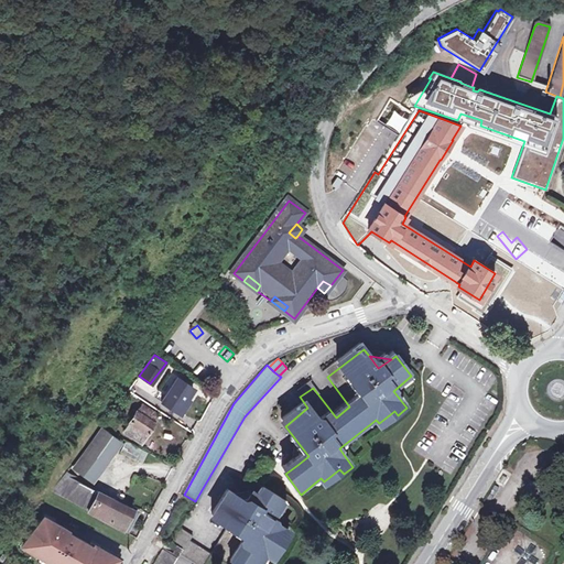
[(161,400),(176,410),(185,396),(192,387),(177,377),(161,400)]
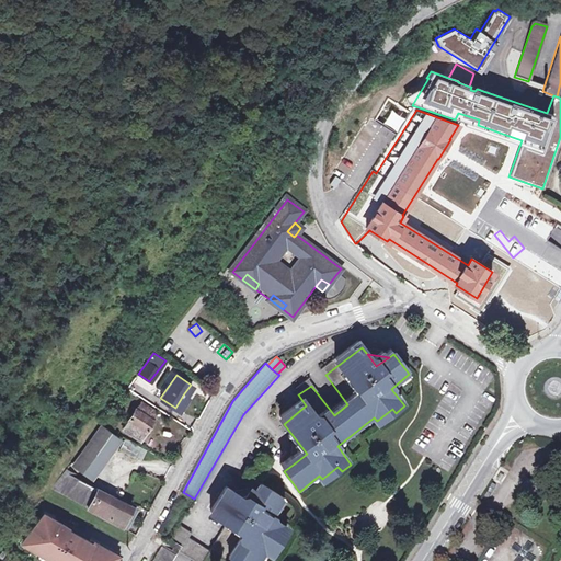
[(190,397),(184,393),(175,408),(180,411),(190,397)]
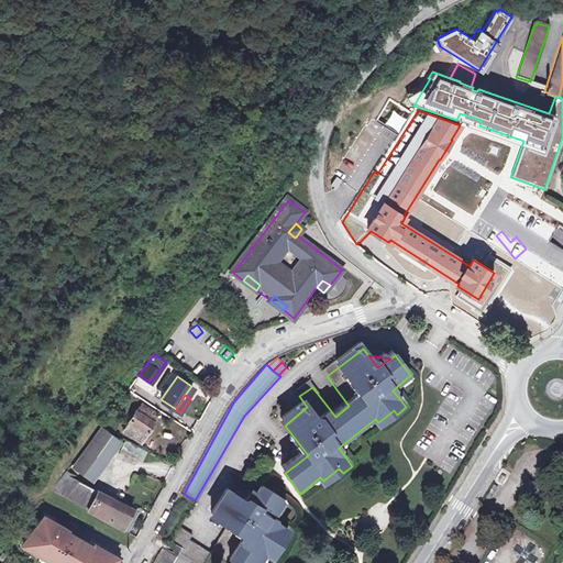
[(142,403),(138,410),(153,420),(158,412),(142,403)]
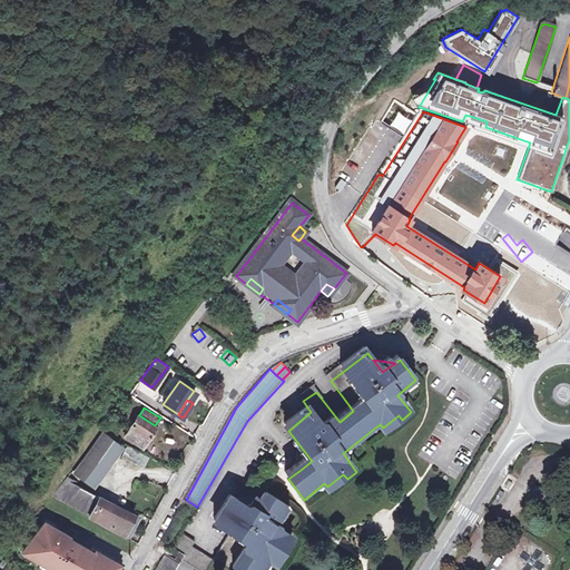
[(155,425),(139,415),(136,414),(134,418),(137,420),(126,436),(144,448),(156,426),(155,425)]
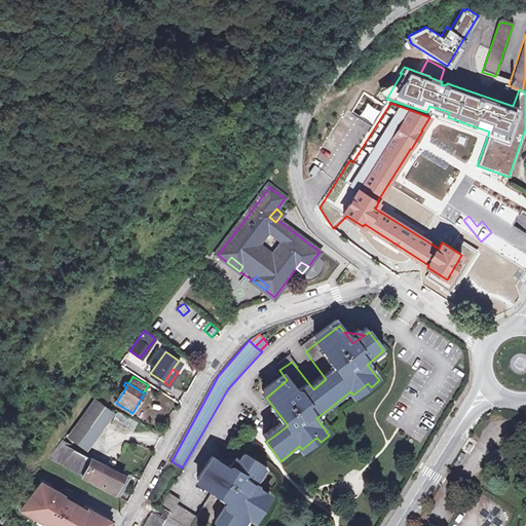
[(368,383),(353,395),(357,399),(371,387),(368,383)]
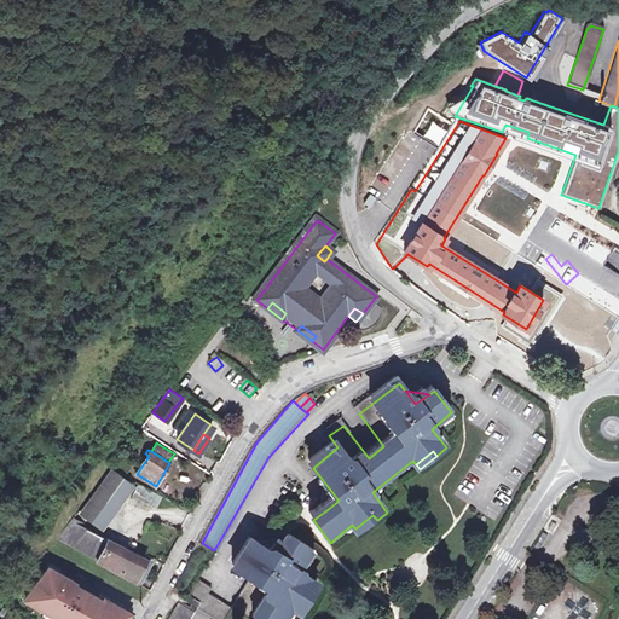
[(129,464),(119,456),(111,466),(122,473),(129,464)]
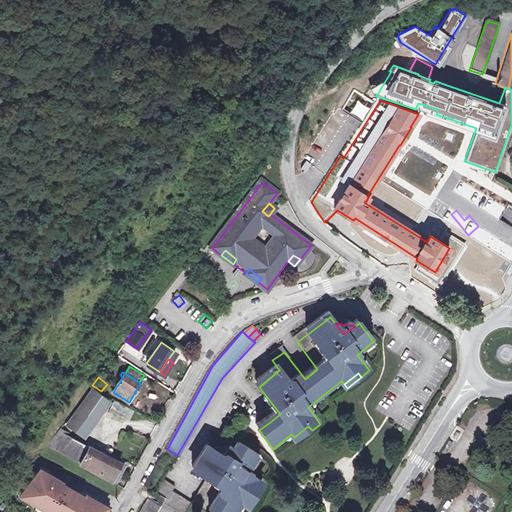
[(93,388),(67,423),(85,435),(109,400),(93,388)]
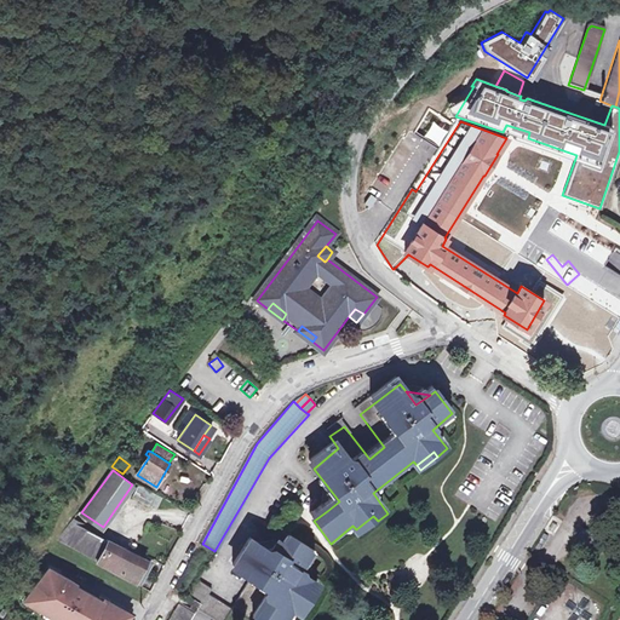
[(133,495),(147,499),(150,489),(136,486),(133,495)]
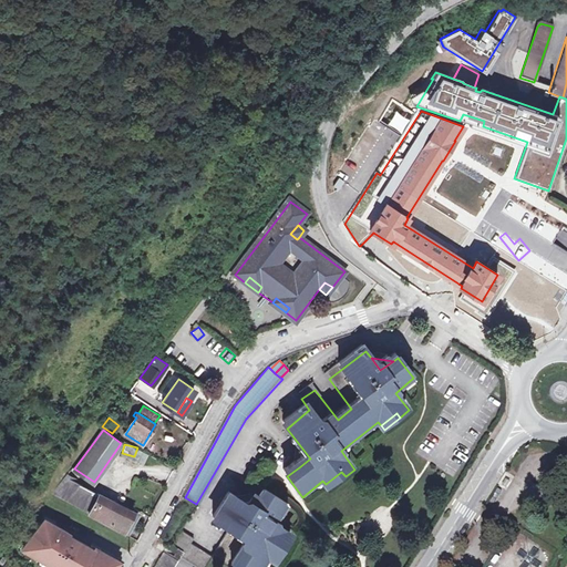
[(310,459),(302,449),(297,447),(295,459),(299,467),(310,459)]
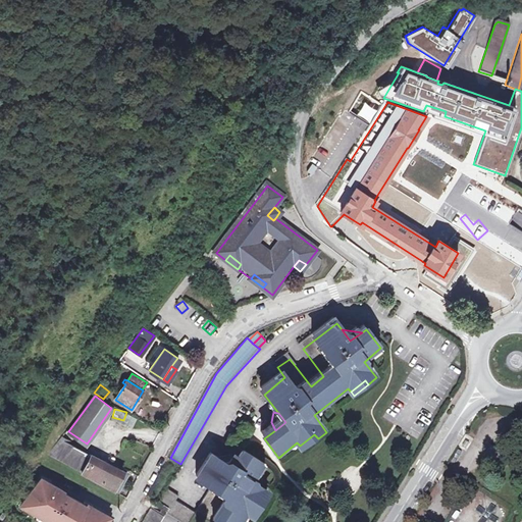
[(318,438),(314,434),(300,446),(303,450),(318,438)]
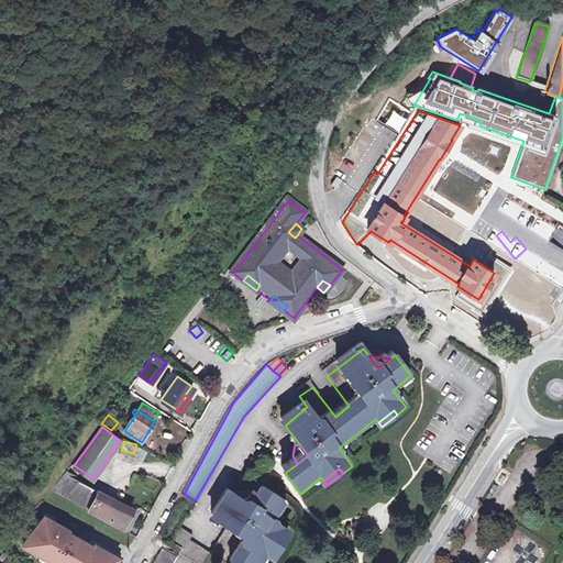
[(121,501),(68,476),(70,474),(66,471),(52,490),(109,521),(121,501)]
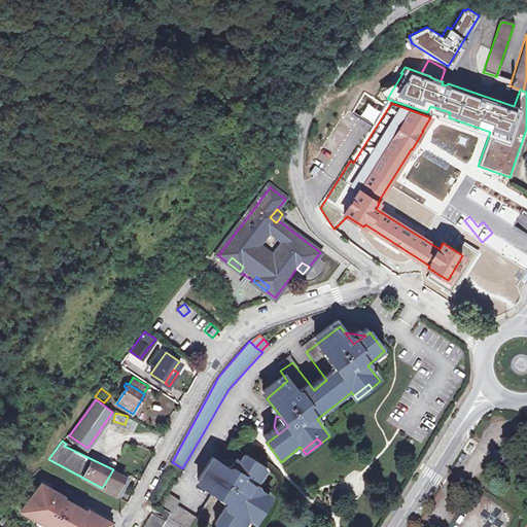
[(470,442),(465,451),(471,454),(477,446),(470,442)]
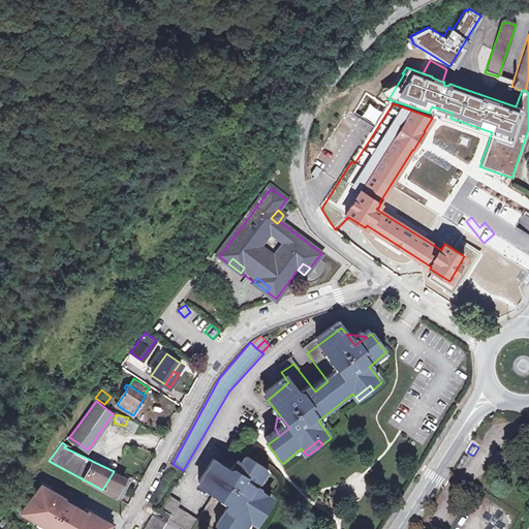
[(252,485),(262,465),(243,453),(241,457),(232,470),(219,462),(212,457),(196,481),(213,492),(196,519),(211,528),(214,523),(224,528),(239,528),(247,516),(251,518),(260,502),(265,504),(270,495),(252,485)]
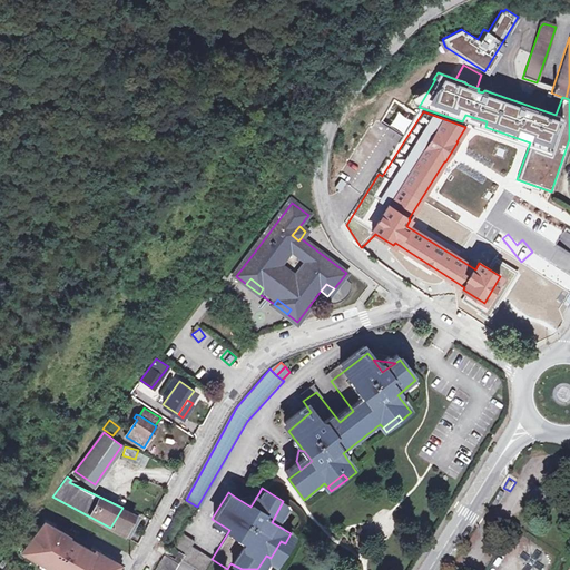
[(259,492),(236,498),(251,507),(259,492)]
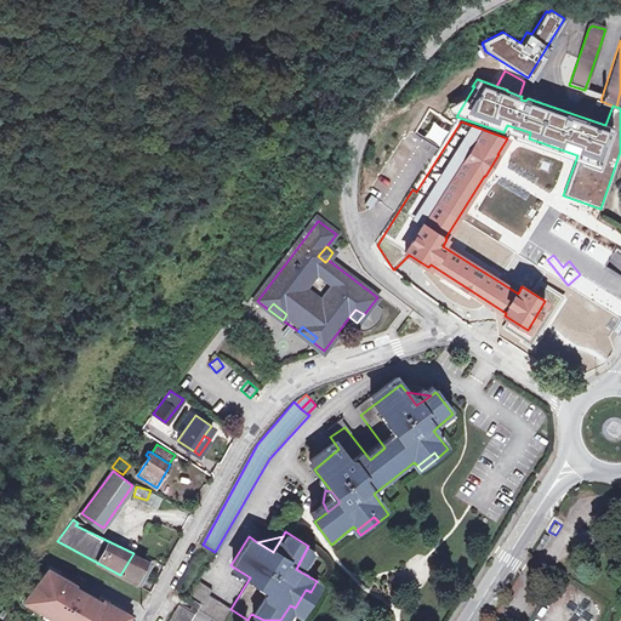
[(576,542),(574,547),(585,554),(591,543),(588,542),(582,539),(580,536),(576,542)]
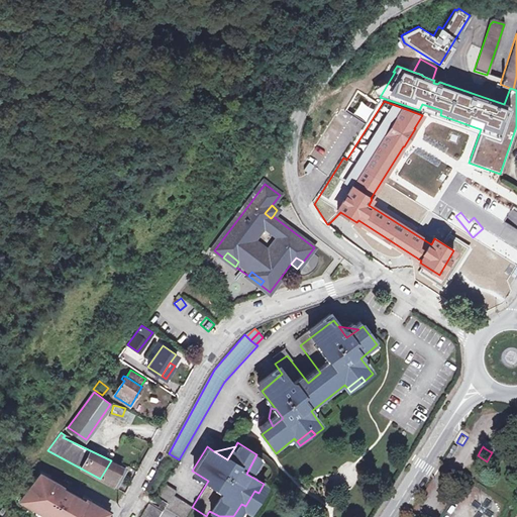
[(111,460),(100,479),(114,486),(117,479),(116,478),(121,467),(111,460)]
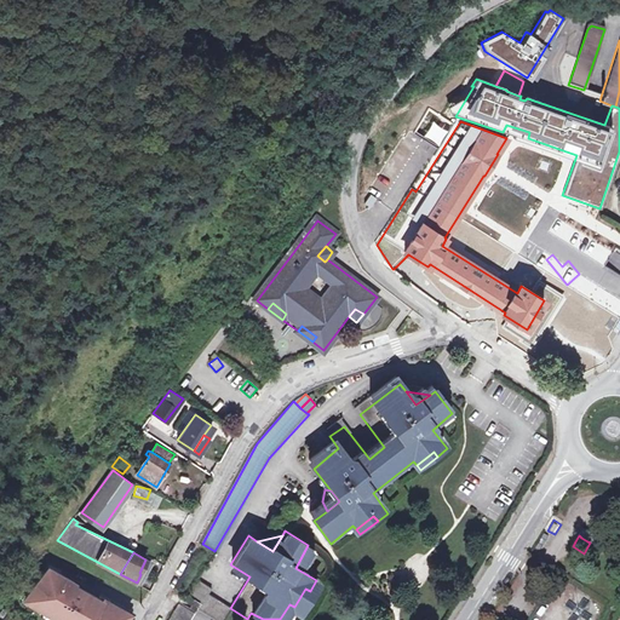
[(74,583),(49,568),(28,596),(38,601),(35,606),(55,618),(56,615),(63,619),(124,619),(128,613),(99,597),(99,598),(74,585),(74,583)]
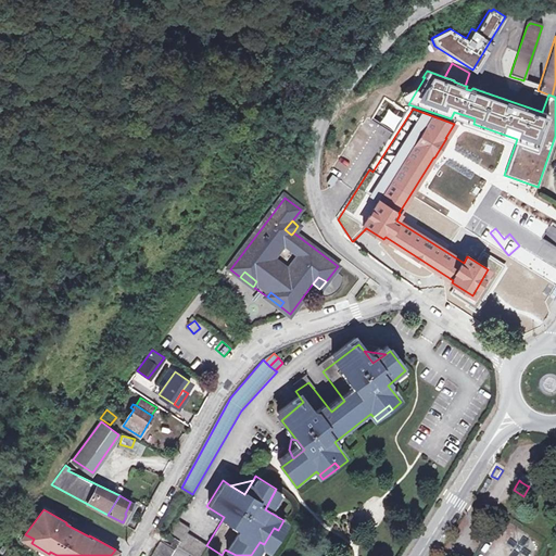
[(190,529),(175,520),(167,533),(179,540),(178,543),(181,545),(180,547),(193,555),(199,555),(206,545),(187,534),(190,529)]
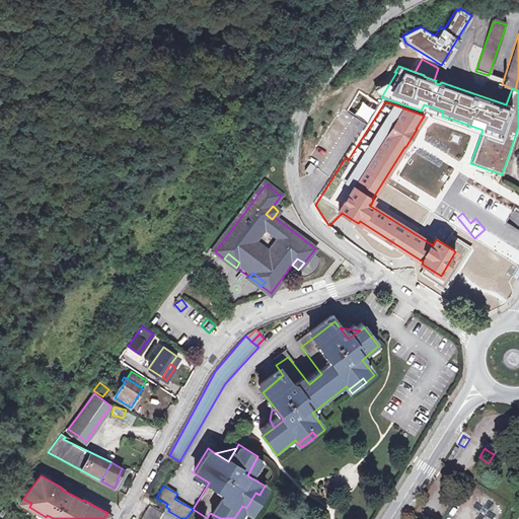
[(167,504),(156,498),(154,496),(139,518),(158,518),(166,507),(167,504)]
